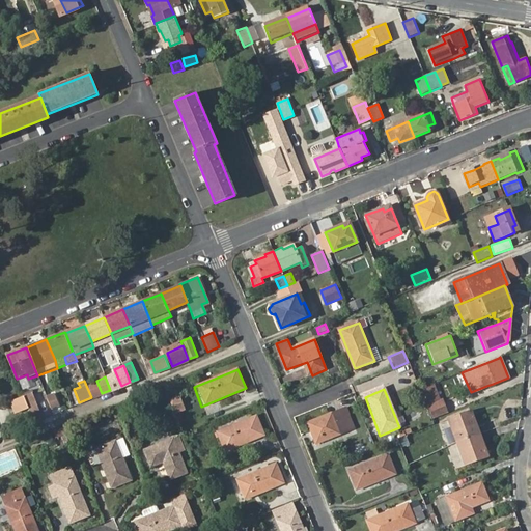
[(31,392),(24,395),(28,406),(30,412),(37,409),(31,392)]
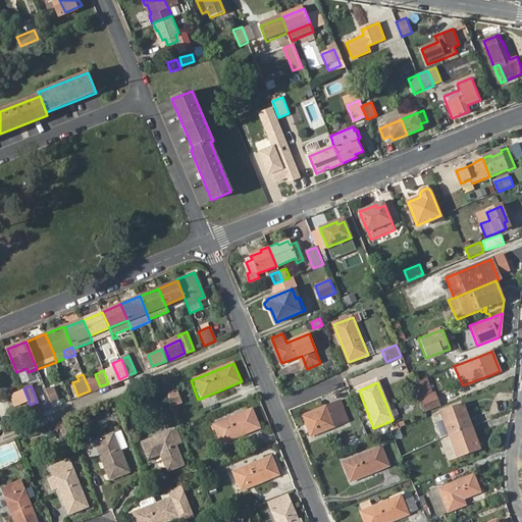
[(52,386),(45,388),(50,402),(57,399),(52,386)]
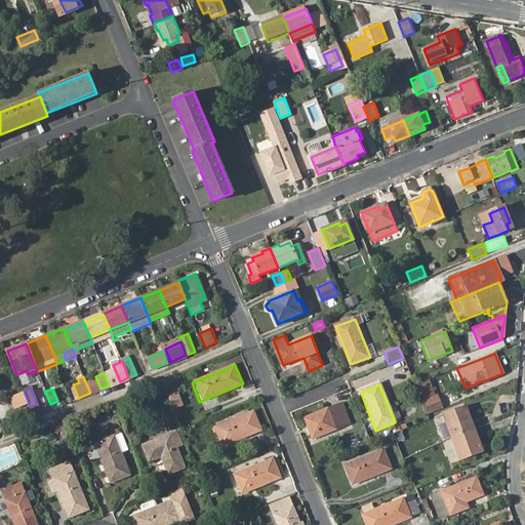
[(28,401),(24,391),(11,396),(15,405),(28,401)]
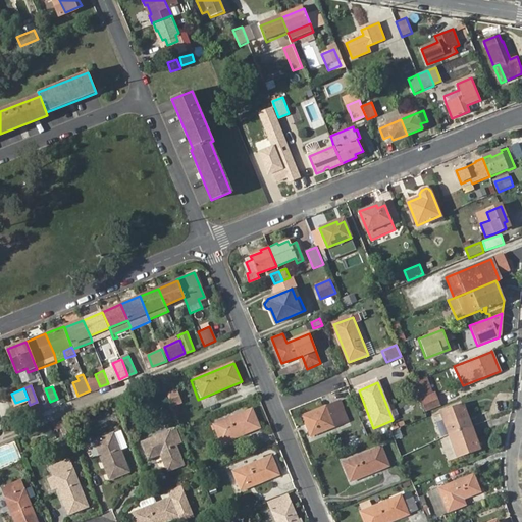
[(176,389),(167,393),(172,405),(181,401),(176,389)]
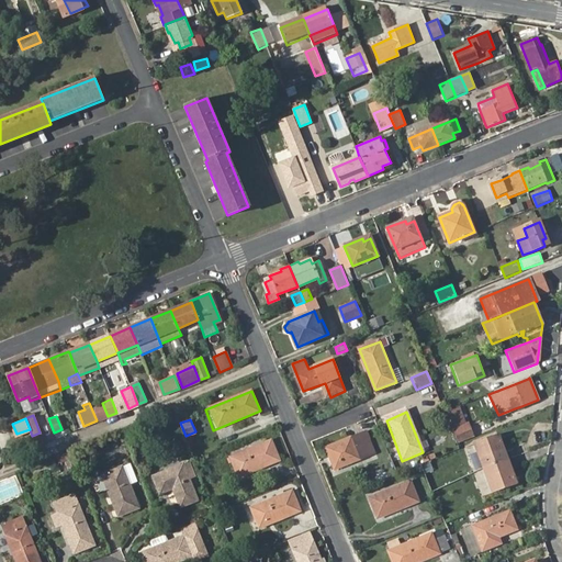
[(467,424),(451,429),(456,444),(472,437),(467,424)]
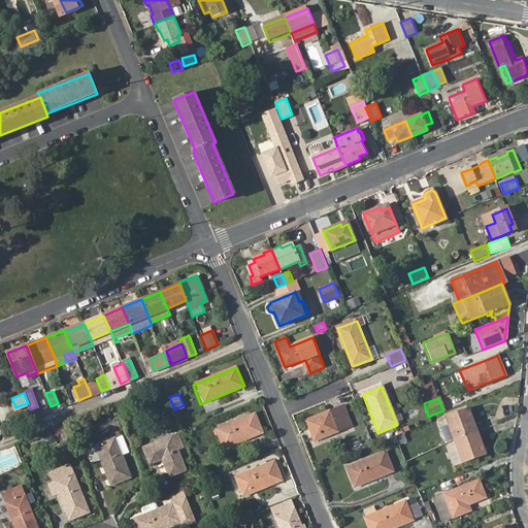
[(37,406),(30,409),(35,422),(42,419),(37,406)]
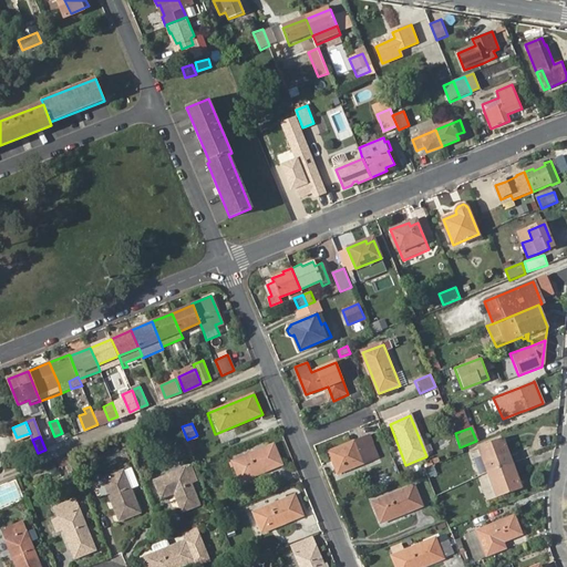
[(329,452),(338,474),(371,461),(362,439),(329,452)]
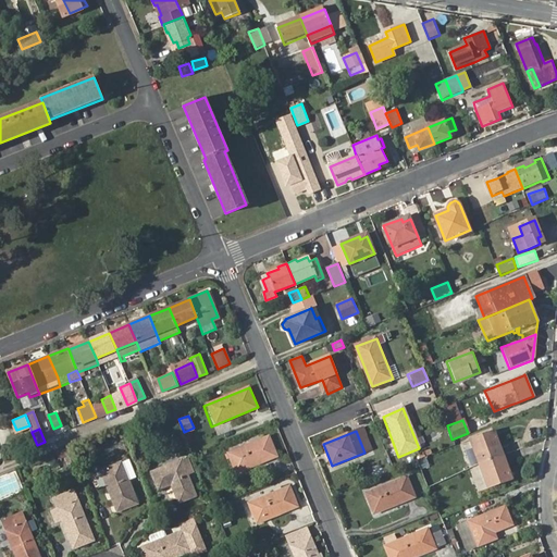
[(480,466),(503,457),(494,433),(471,442),(480,466)]
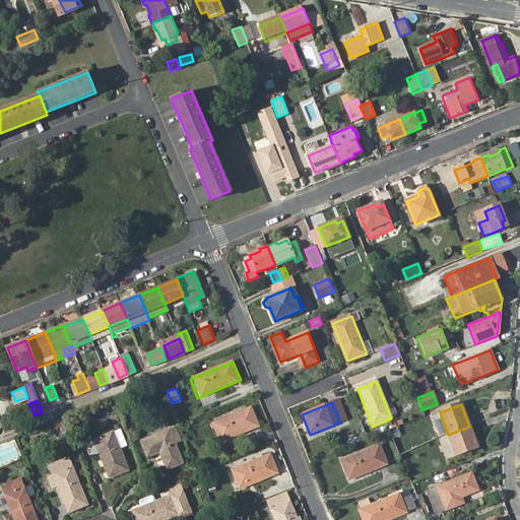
[(208,425),(216,444),(259,426),(251,406),(208,425)]
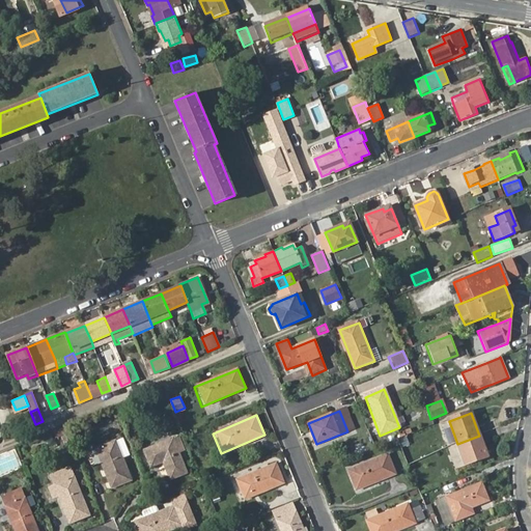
[(488,460),(479,436),(457,444),(467,468),(488,460)]
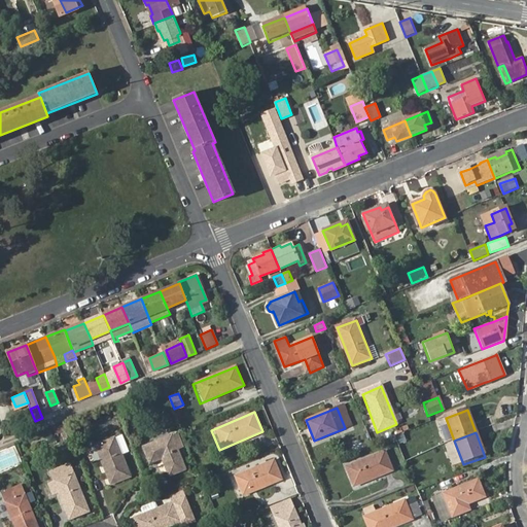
[(144,447),(150,461),(163,457),(171,476),(186,469),(173,435),(144,447)]
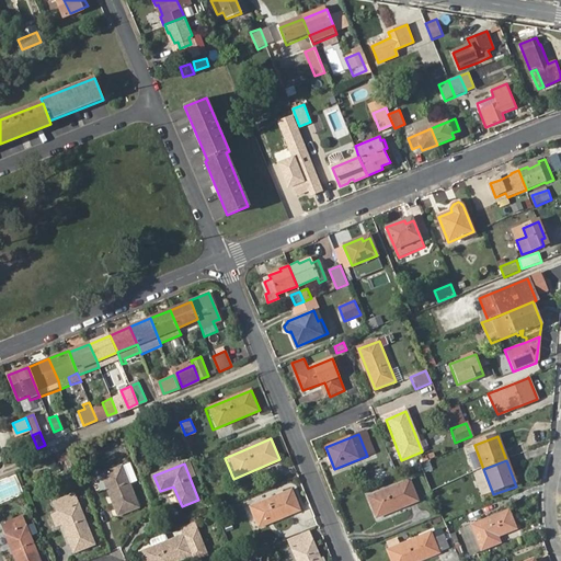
[(102,473),(121,519),(141,512),(123,465),(102,473)]
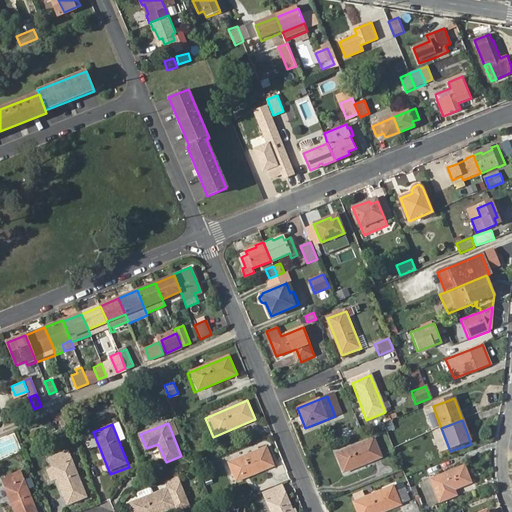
[(0,436),(0,459),(21,450),(13,431),(0,436)]
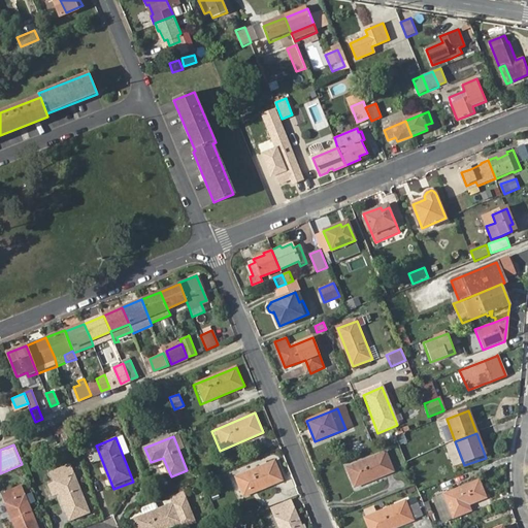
[(347,468),(354,487),(393,470),(386,452),(347,468)]
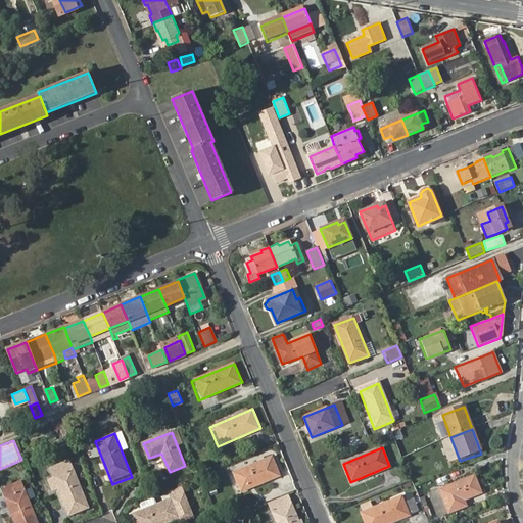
[(229,475),(237,493),(281,475),(273,457),(229,475)]
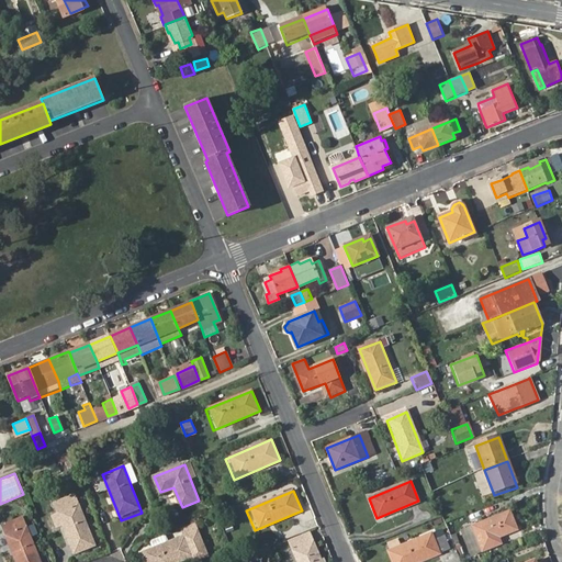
[(55,504),(75,554),(96,547),(75,496),(55,504)]
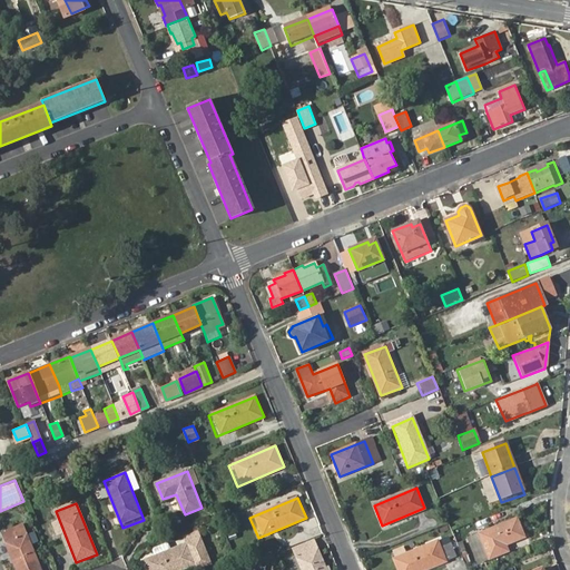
[(480,537),(491,561),(507,554),(504,547),(524,538),(517,521),(480,537)]
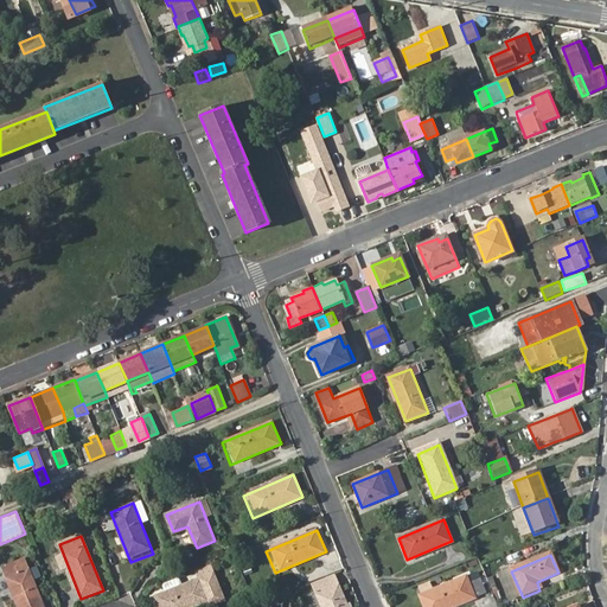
[(2,566),(18,606),(43,606),(24,558),(2,566)]
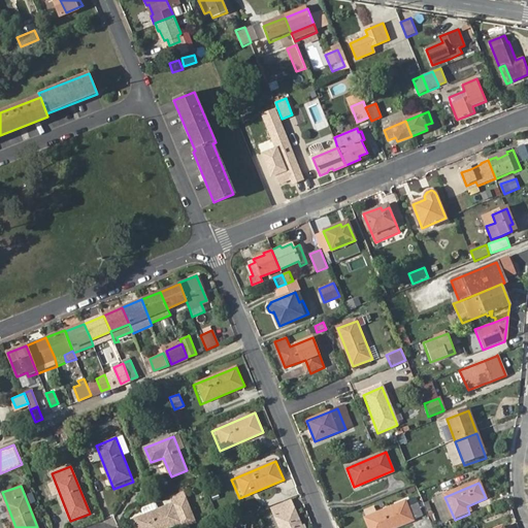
[(136,519),(139,527),(168,527),(183,523),(184,526),(196,522),(187,498),(158,509),(143,516),(136,519)]
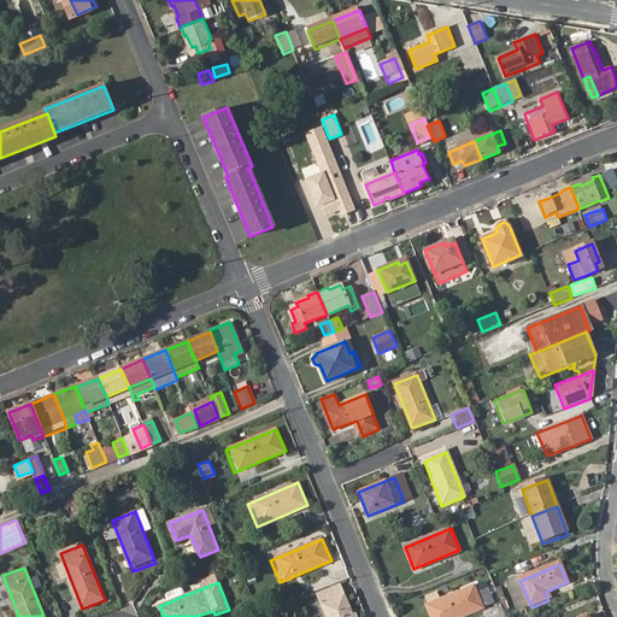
[(427,605),(432,616),(459,616),(483,607),(475,586),(427,605)]
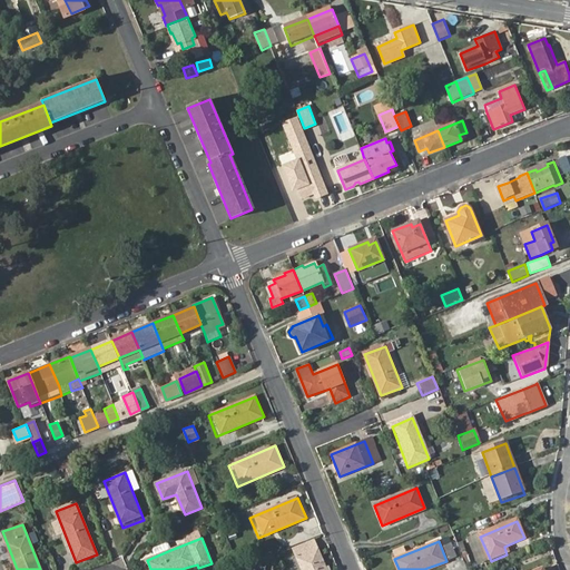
[(442,547),(450,561),(458,558),(451,542),(442,547)]
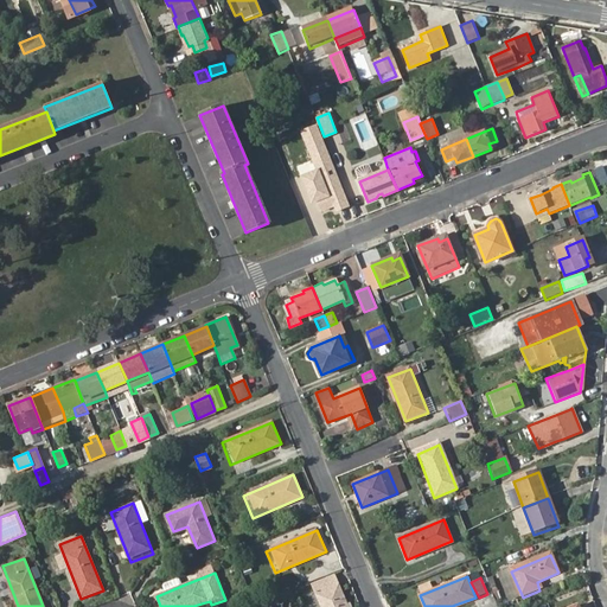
[(163,587),(165,593),(181,586),(179,580),(177,579),(163,583),(163,587)]
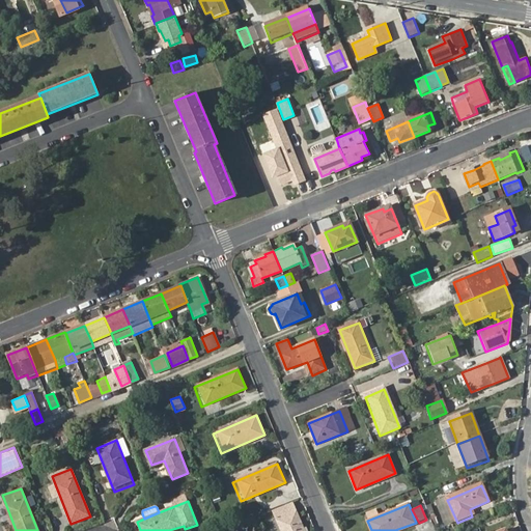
[(277,519),(281,530),(304,530),(297,510),(277,519)]
